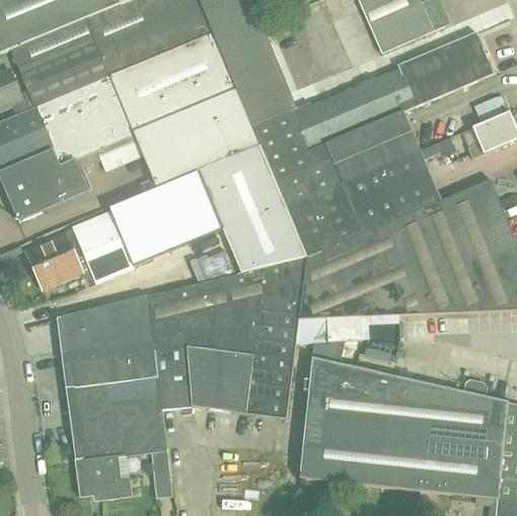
[(84,18),(129,0),(0,0),(0,52),(9,49),(84,18)]
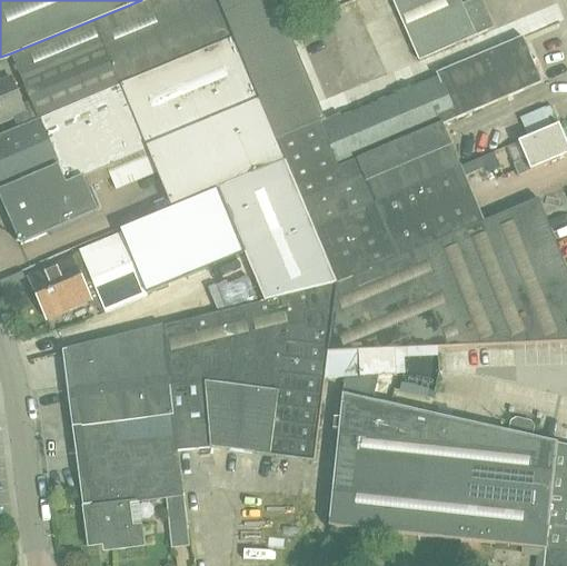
[(101,40),(20,73),(30,97),(38,116),(231,35),(216,0),(141,0),(92,20),(101,40)]
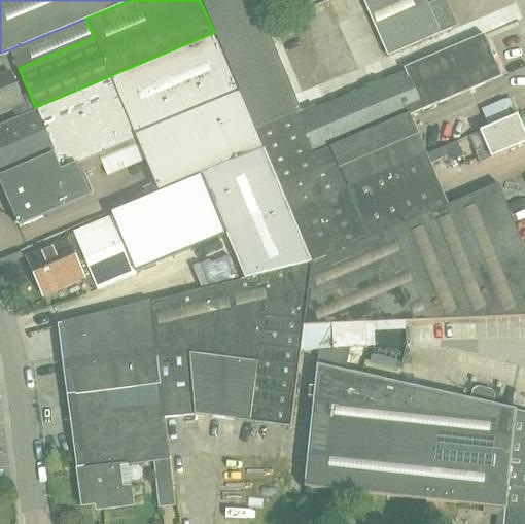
[(361,0),(384,54),(449,27),(452,19),(444,0),(434,0),(427,3),(425,0),(361,0)]
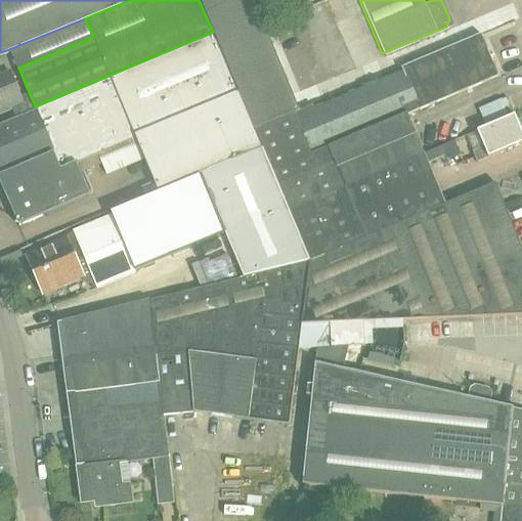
[(85,18),(9,49),(18,68),(93,37),(85,18)]
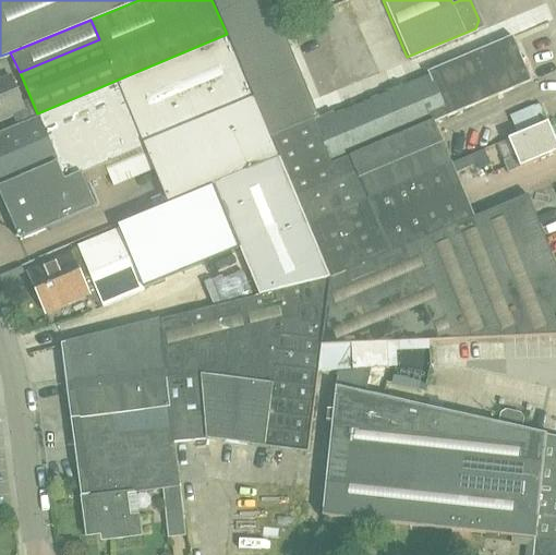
[(305,221),(450,161),(433,120),(531,79),(511,33),(426,69),(428,74),(331,115),(329,109),(269,134),(305,221)]
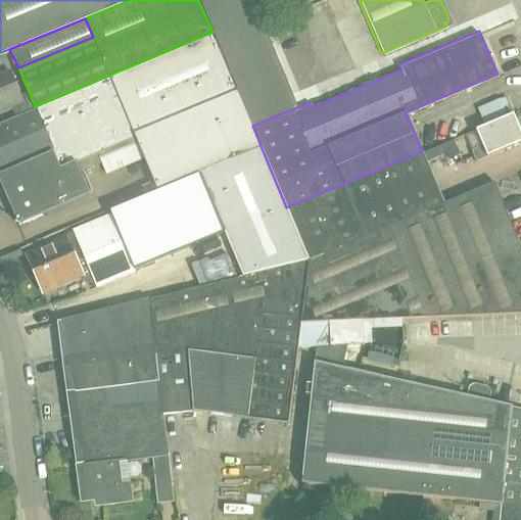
[(212,32),(35,106),(14,115),(0,122),(0,181),(17,222),(89,191),(75,159),(134,134),(156,188),(259,146),(212,32)]
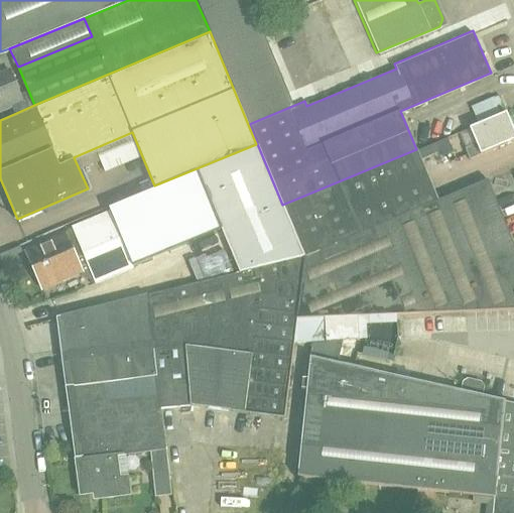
[(34,105),(27,88),(19,91),(9,68),(0,71),(0,103),(3,102),(4,105),(9,102),(14,114),(34,105)]
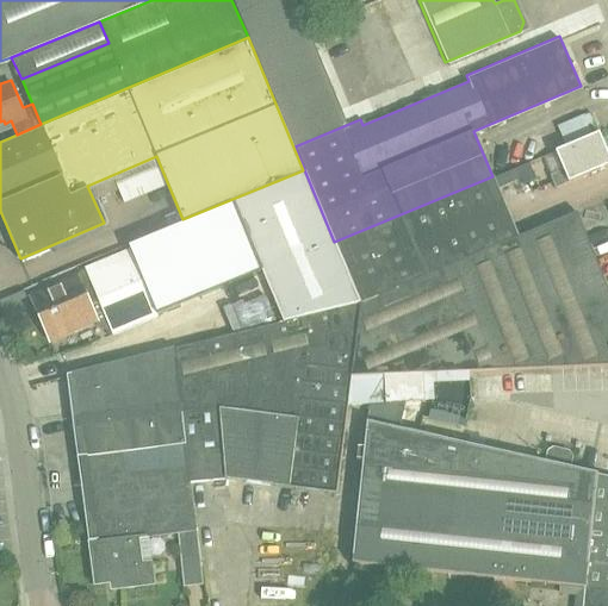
[(506,141),(528,131),(525,120),(501,131),(506,141)]
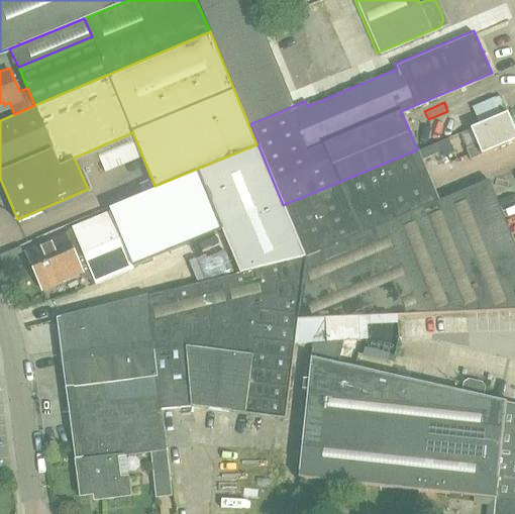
[(481,153),(481,152),(514,138),(514,130),(507,111),(470,126),(477,142),(465,146),(469,158),(481,153)]
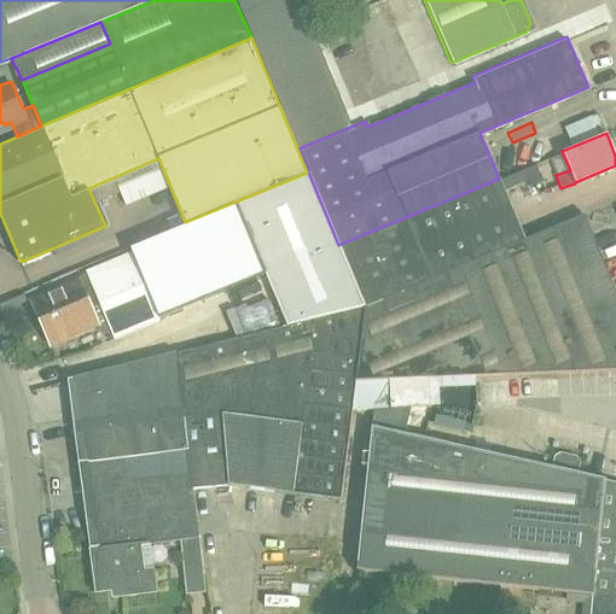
[(286,323),(306,320),(364,305),(308,173),(233,203),(236,208),(237,206),(265,274),(286,323)]
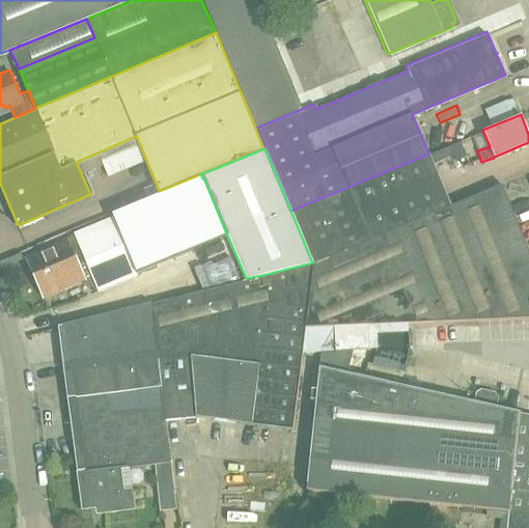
[(450,204),(428,154),(290,211),(312,262),(450,204)]
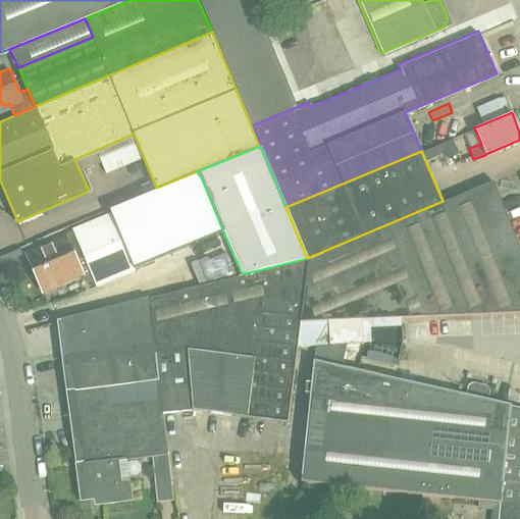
[(127,187),(151,177),(147,167),(123,176),(127,187)]
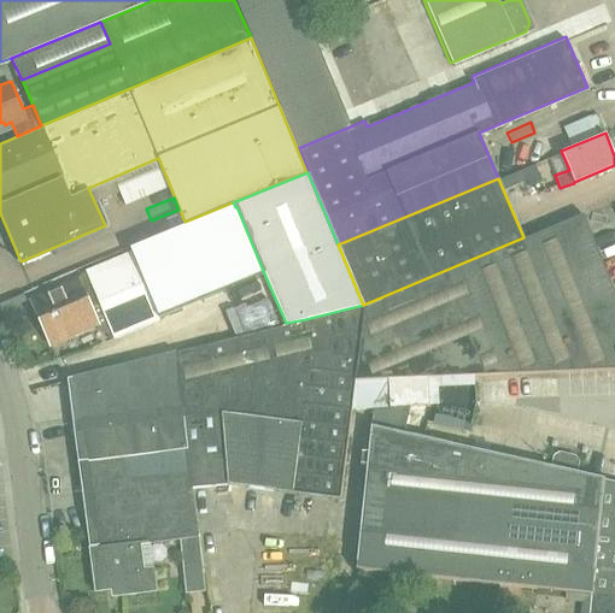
[(236,206),(235,207),(85,270),(112,337),(264,273),(236,206)]
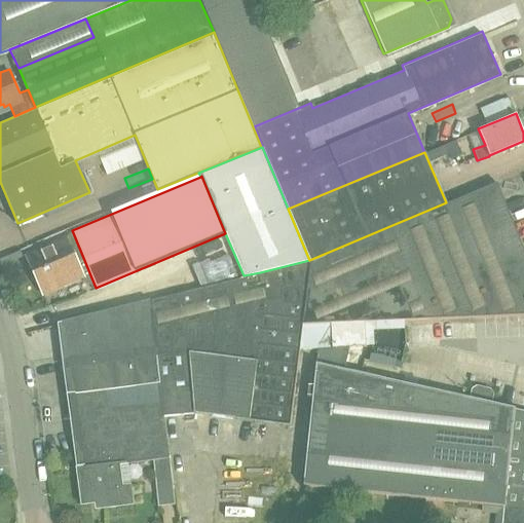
[(446,202),(309,260),(302,321),(331,320),(364,318),(523,311),(523,248),(496,181),(446,202)]
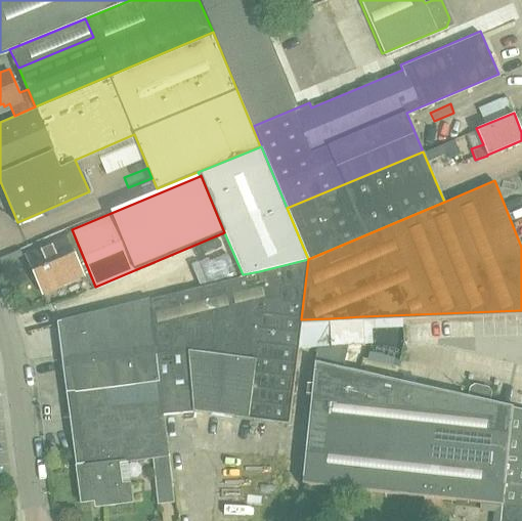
[(46,289),(81,273),(64,235),(30,251),(46,289)]
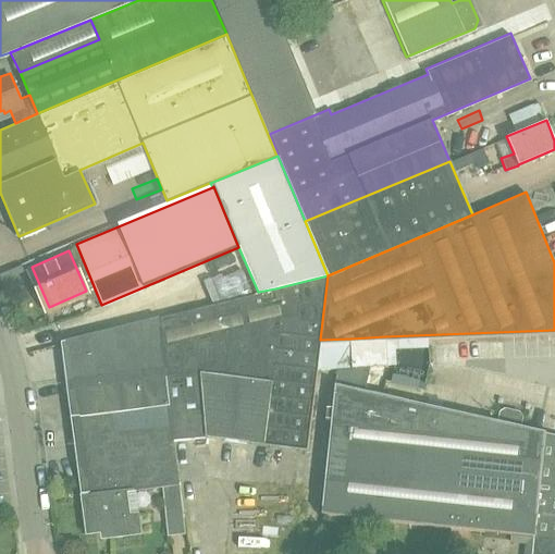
[(275,288),(256,443),(306,448),(317,368),(320,340),(328,275),(275,288)]
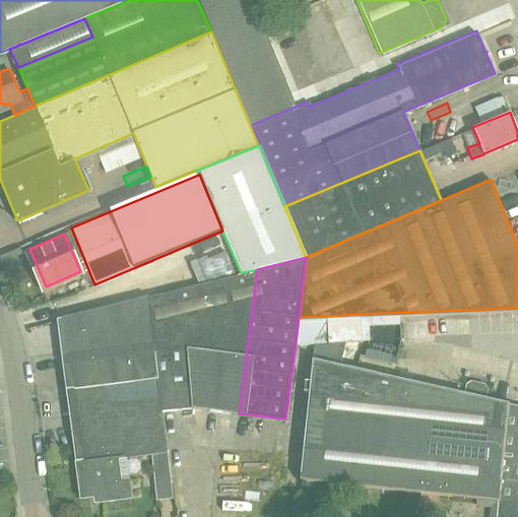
[(257,269),(241,272),(145,296),(151,341),(159,410),(191,407),(239,413),(257,269)]
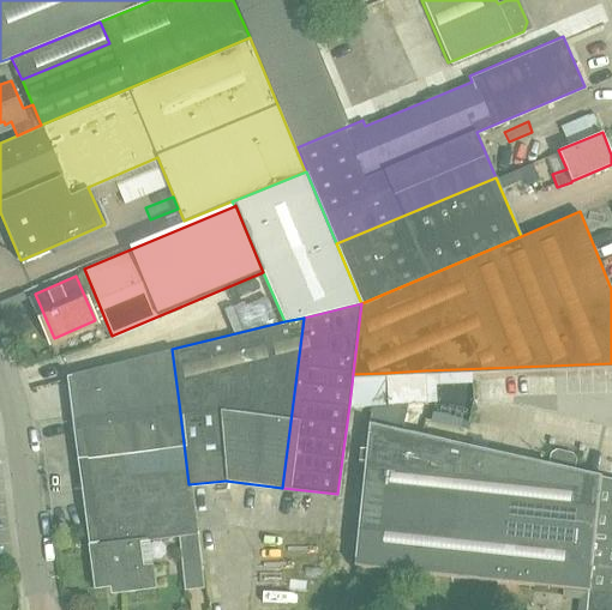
[(179,403),(172,349),(65,375),(71,417),(179,403)]
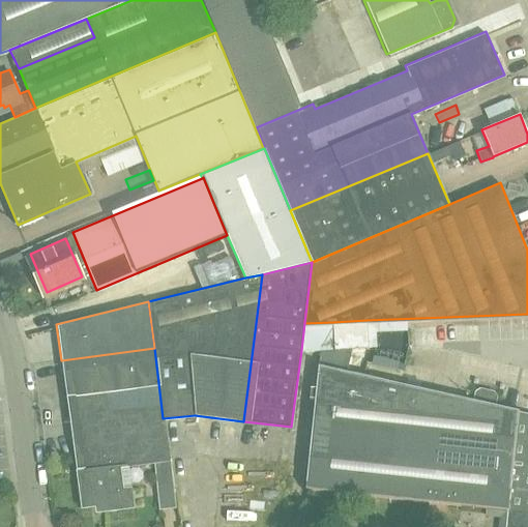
[(333,322),(335,349),(368,348),(367,320),(333,322)]
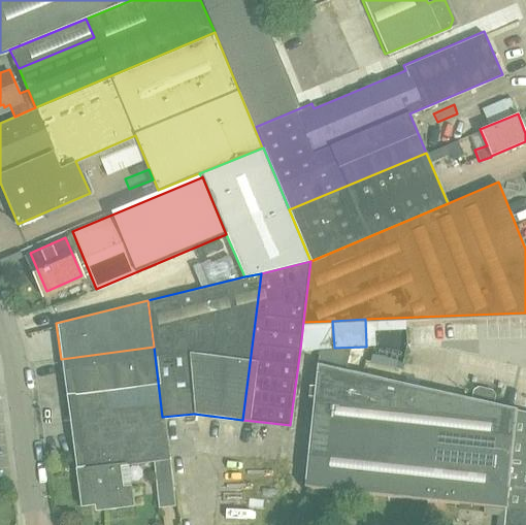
[(332,321),(303,322),(300,349),(334,348),(332,321)]
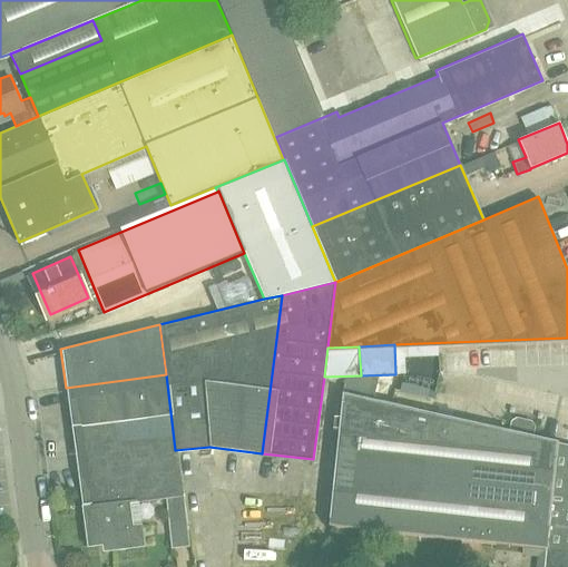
[(166,374),(66,388),(71,424),(80,423),(84,450),(168,438),(170,450),(175,450),(166,374)]
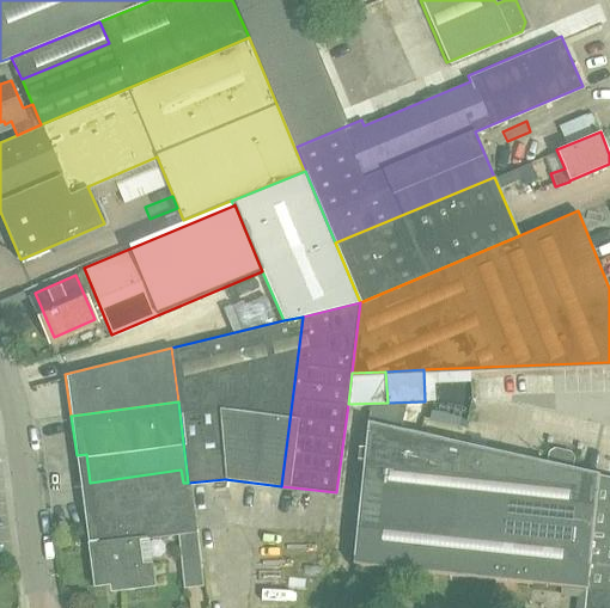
[(585,588),(599,473),(370,422),(354,562),(585,588)]
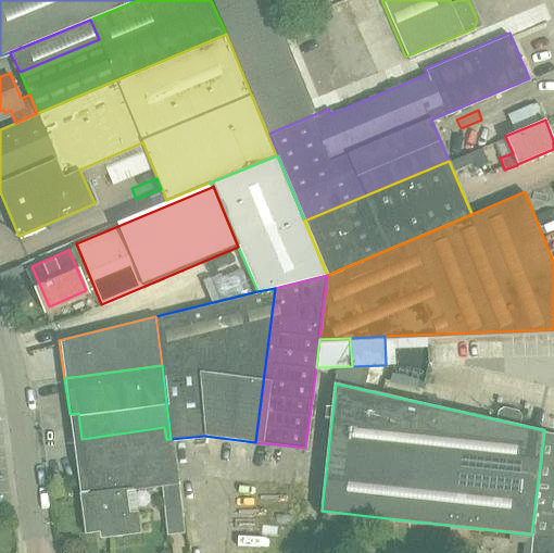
[(176,482),(171,439),(166,439),(164,427),(82,439),(86,476),(100,474),(101,480),(110,479),(111,489),(125,487),(125,489),(162,484),(176,482)]
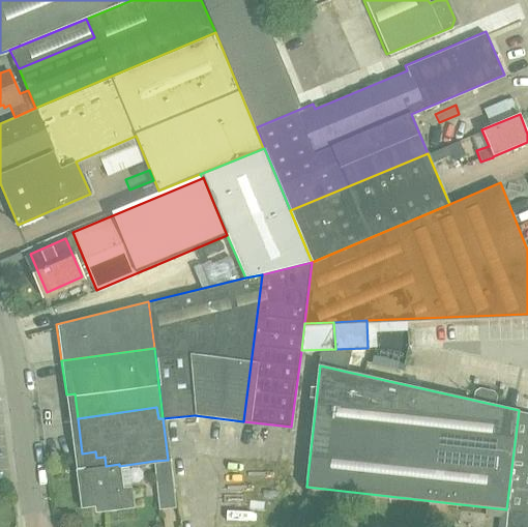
[(527,526),(527,412),(519,410),(506,509),(503,526),(527,526)]
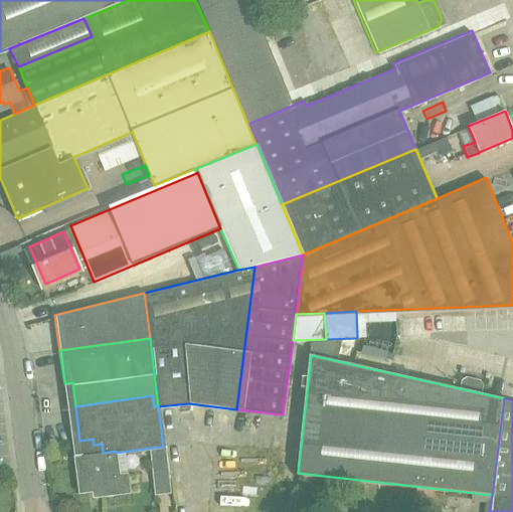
[(93,439),(79,441),(82,456),(73,458),(77,493),(98,490),(99,497),(129,493),(127,474),(119,475),(116,453),(116,451),(103,453),(102,444),(94,445),(93,439)]
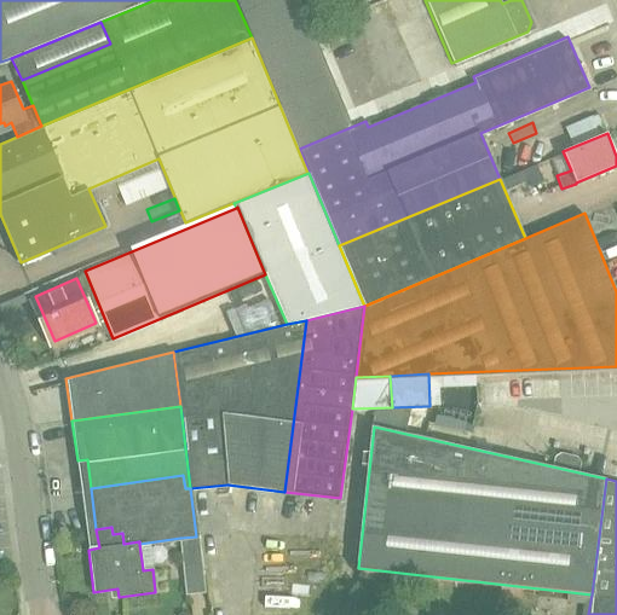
[(199,535),(196,537),(180,538),(184,572),(202,569),(199,535)]
